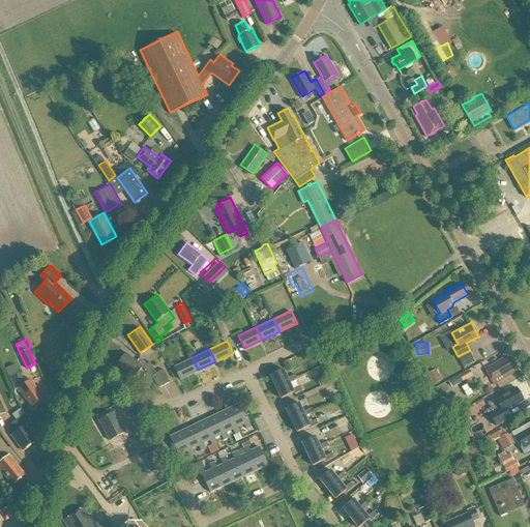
[(126,351),(117,362),(133,377),(143,366),(126,351)]
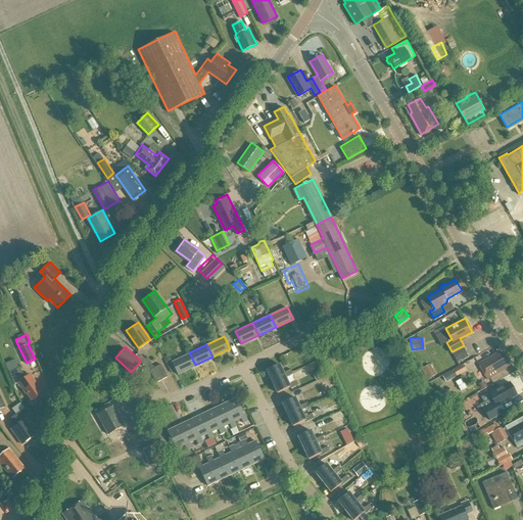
[(161,378),(155,366),(139,351),(136,355),(150,369),(149,369),(156,381),(161,378)]
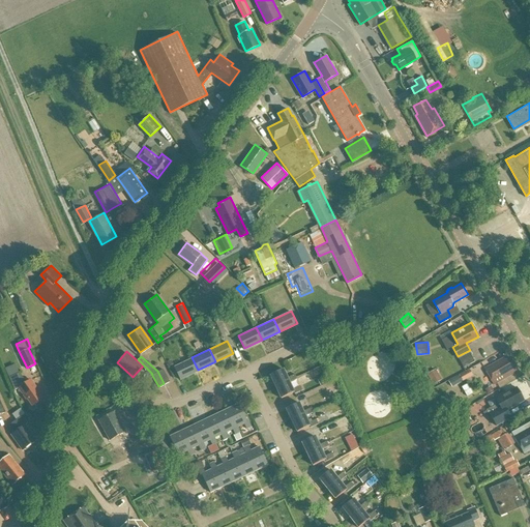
[(504,356),(483,368),(493,384),(516,372),(508,358),(506,359),(504,356)]
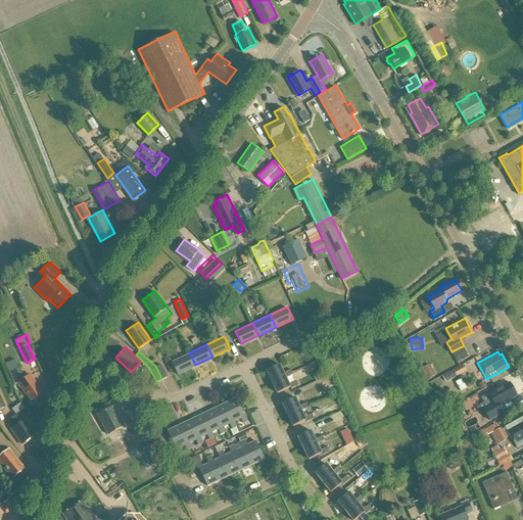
[(189,352),(172,361),(178,373),(195,365),(189,352)]
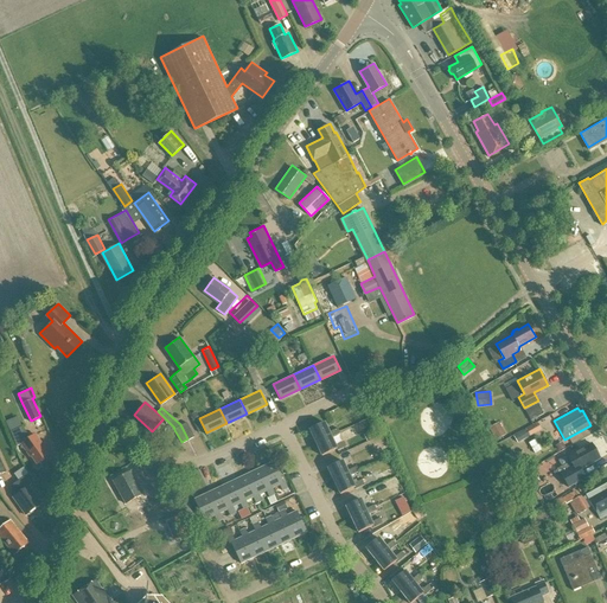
[(180,424),(187,438),(195,435),(186,421),(180,424)]
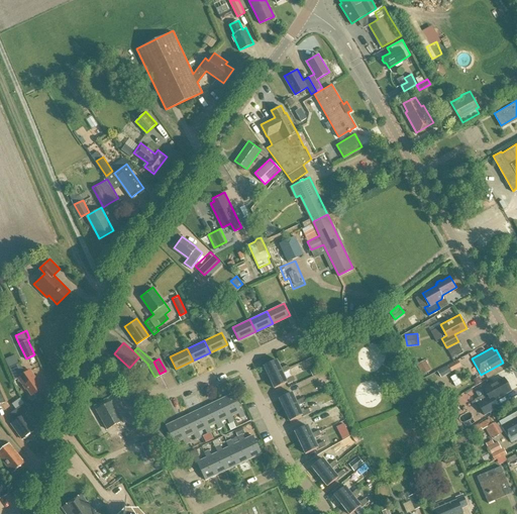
[(277,358),(264,365),(269,376),(282,370),(283,372),(290,368),(288,364),(281,367),(277,358)]
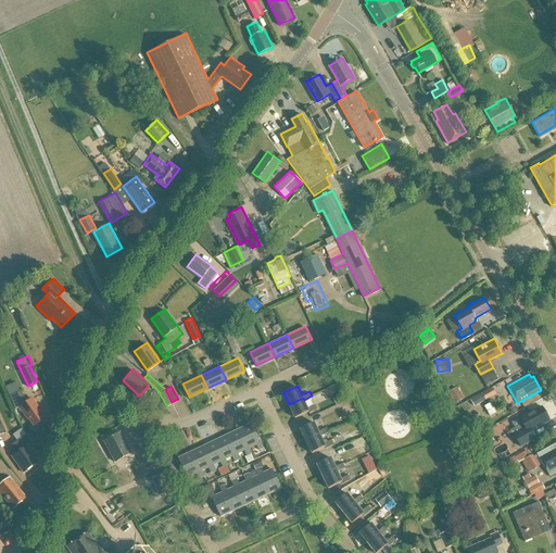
[(492,387),(475,397),(478,402),(495,392),(492,387)]
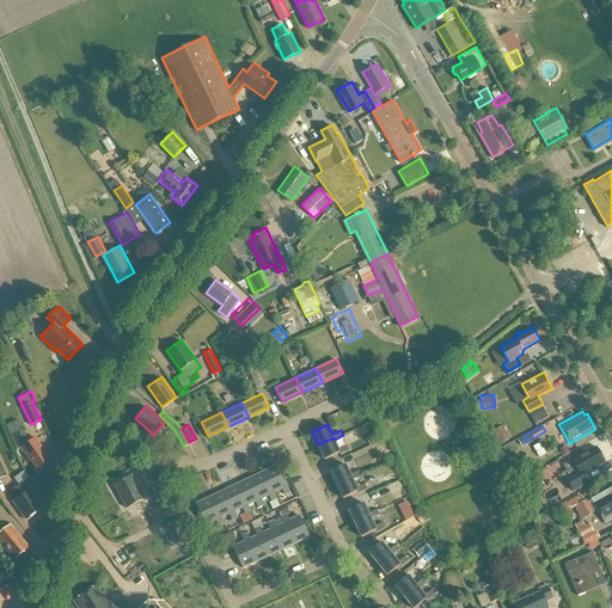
[(493,433),(501,444),(508,440),(500,428),(493,433)]
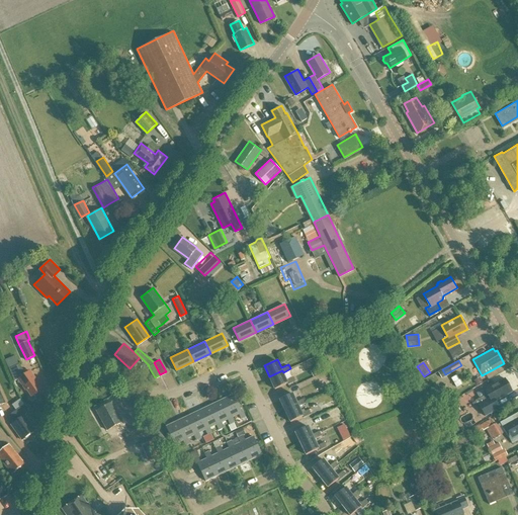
[(25,372),(19,363),(10,368),(15,379),(18,377),(20,381),(26,390),(27,389),(31,396),(41,389),(36,381),(37,380),(29,369),(25,372)]
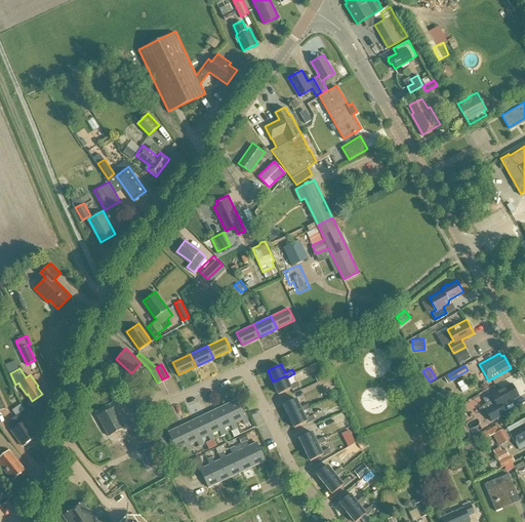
[(286,375),(273,382),(279,393),(291,387),(292,389),(299,385),(297,380),(290,384),(287,377),(286,375)]
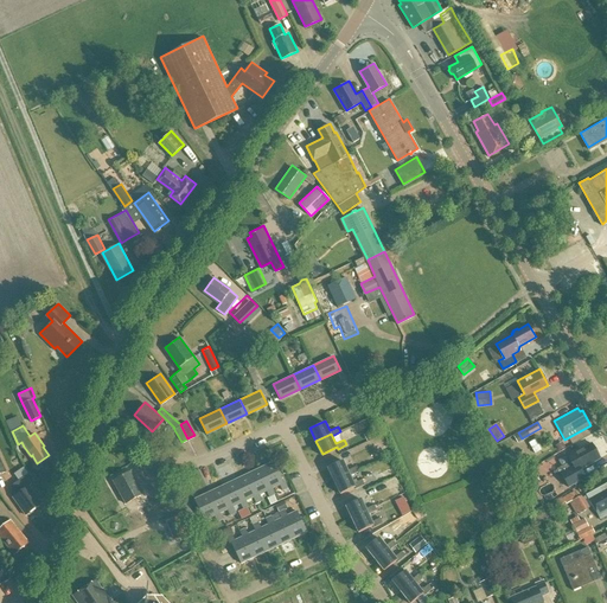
[(379,456),(394,449),(385,434),(372,441),(379,456)]
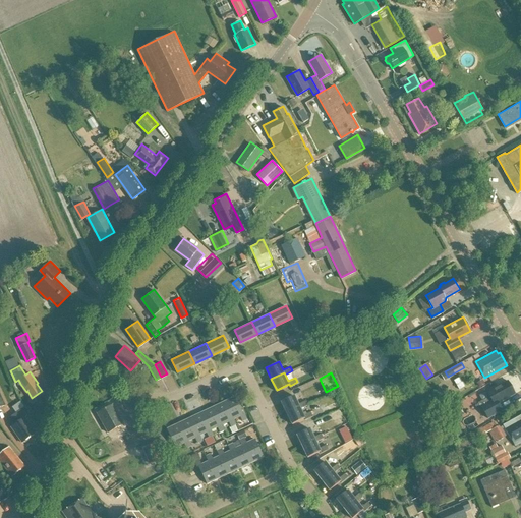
[(494,386),(486,390),(489,395),(482,399),(485,404),(481,406),(487,417),(502,409),(498,402),(515,393),(508,380),(495,387),(494,386)]
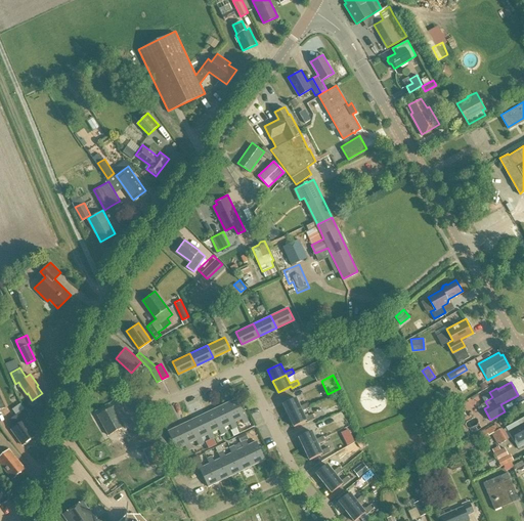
[(296,396),(282,402),(289,415),(301,408),(302,409),(309,406),(307,401),(300,405),(296,396)]
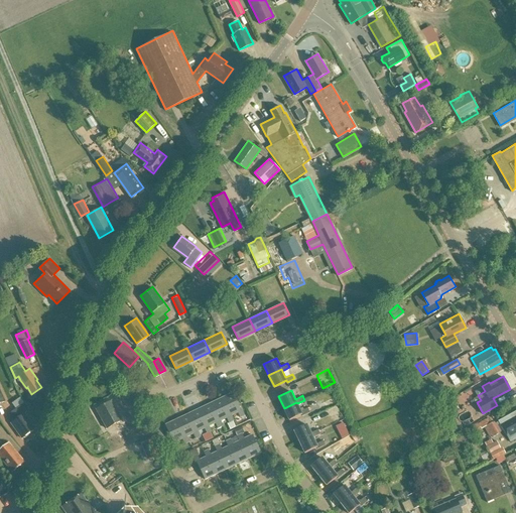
[(233,392),(222,397),(230,414),(231,414),(238,411),(240,416),(245,413),(242,408),(241,409),(233,392)]
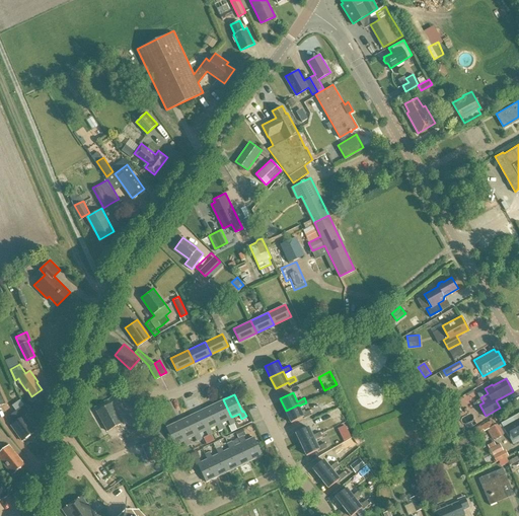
[(21,397),(13,402),(17,409),(25,402),(21,397)]
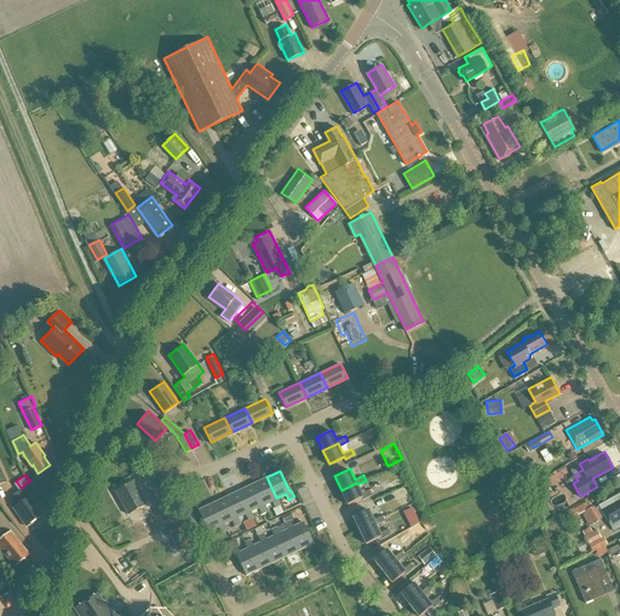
[(400,476),(389,481),(391,487),(402,482),(400,476)]
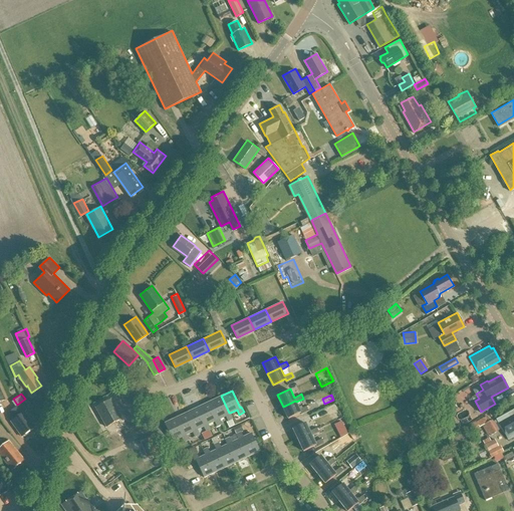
[(221,396),(209,401),(218,419),(219,418),(226,415),(228,420),(233,418),(230,413),(229,413),(221,396)]
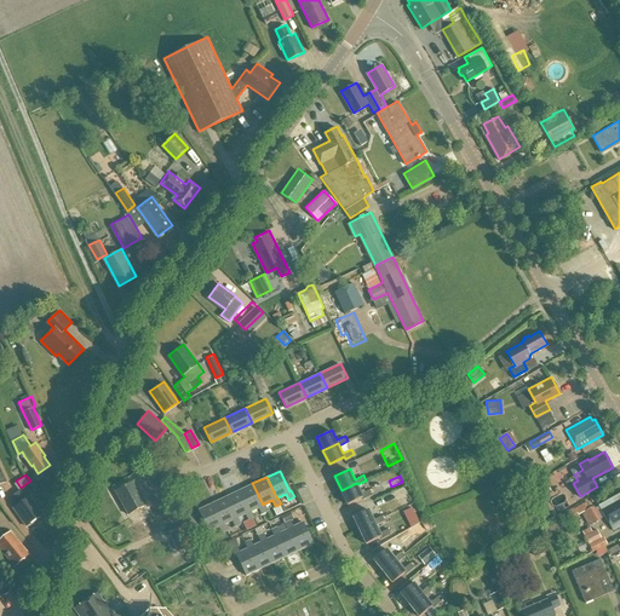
[(133,479),(115,490),(128,513),(147,502),(133,479)]
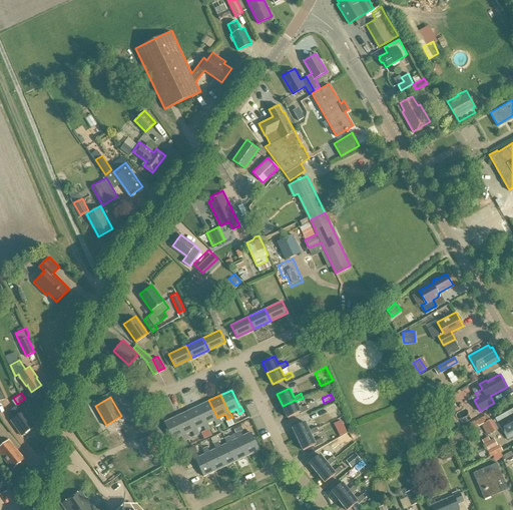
[(208,400),(197,405),(206,423),(207,422),(214,419),(216,424),(221,422),(218,417),(217,418),(208,400)]
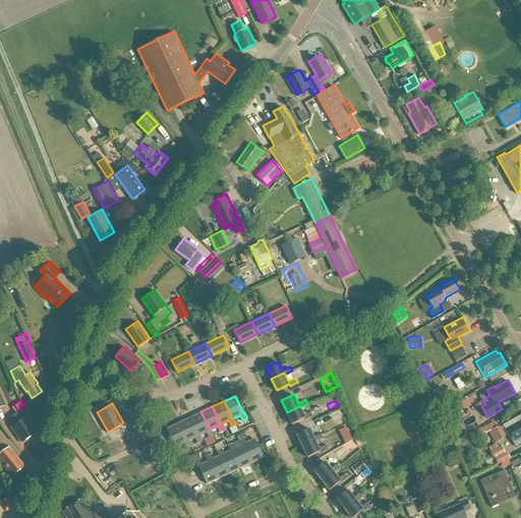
[(299,406),(287,412),(292,423),(304,417),(305,418),(312,415),(310,410),(303,414),(300,407),(299,406)]
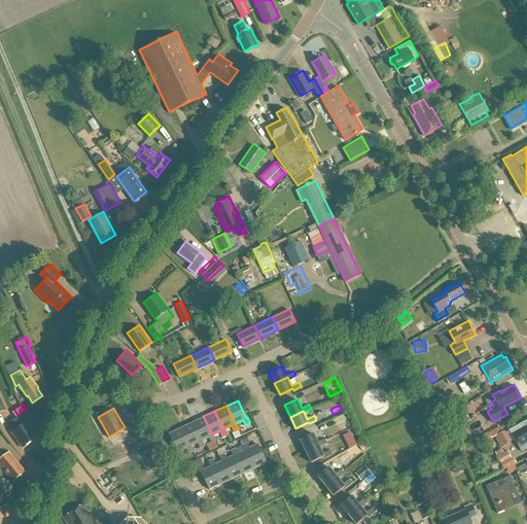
[(346,411),(336,415),(340,423),(349,419),(346,411)]
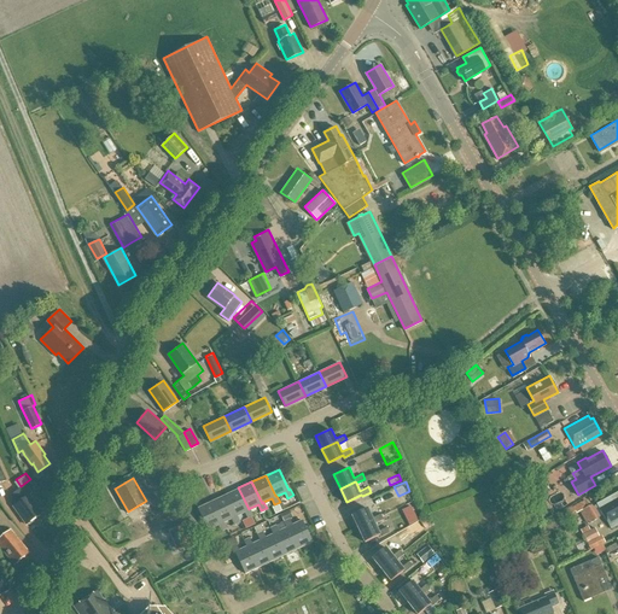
[(27,524),(42,512),(29,493),(34,491),(28,484),(12,495),(17,502),(13,504),(27,524)]
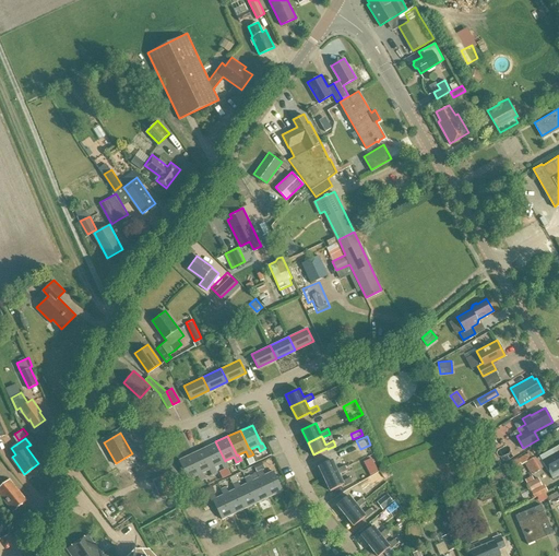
[(215,441),(203,448),(213,466),(214,465),(222,462),(224,468),(229,465),(226,460),(225,461),(215,441)]
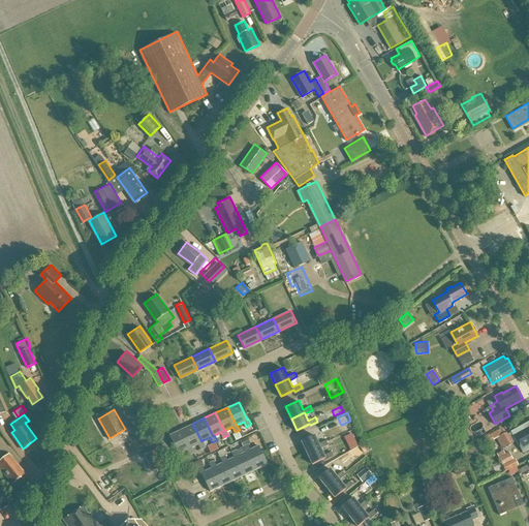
[(528,420),(510,431),(515,437),(515,436),(523,452),(528,447),(528,420)]
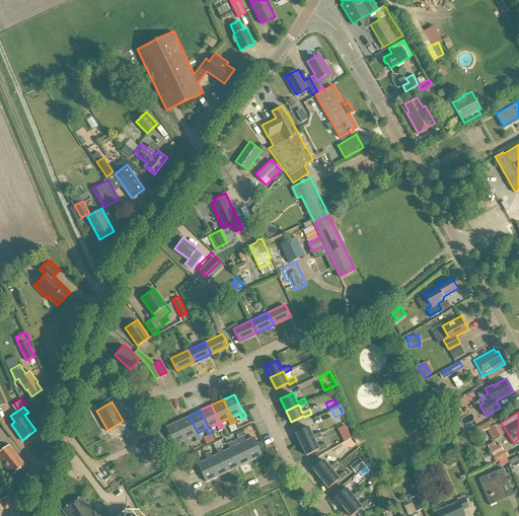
[(189,416),(177,421),(186,438),(188,438),(195,435),(197,440),(202,437),(199,432),(198,433),(189,416)]
